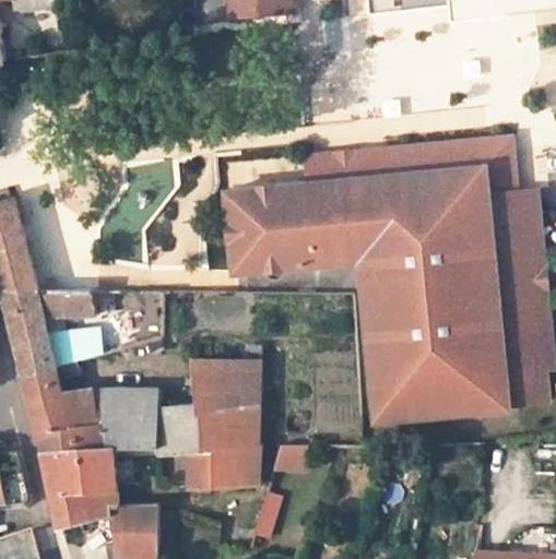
[(11,0),(12,1),(14,16),(39,14),(40,23),(57,20),(52,0),(11,0)]
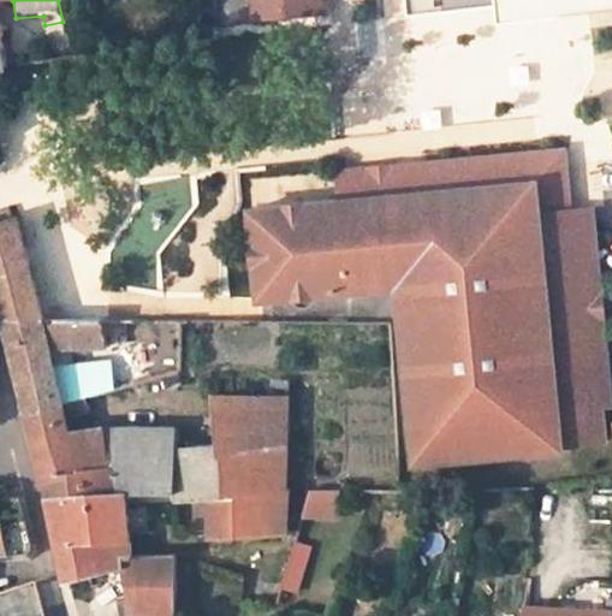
[(249,0),(251,21),(322,13),(320,0),(249,0)]
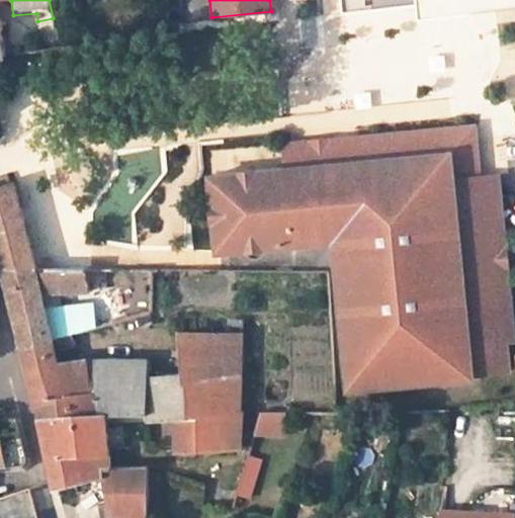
[(514,6),(514,0),(340,0),(342,12),(418,3),(421,17),(514,6)]
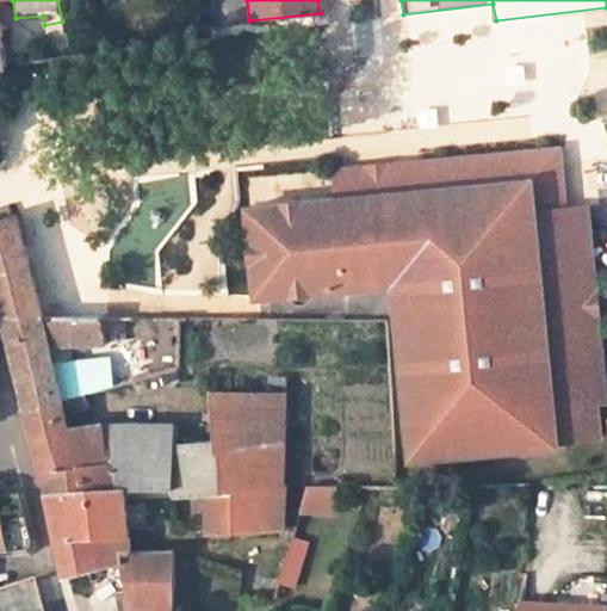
[(547,209),(563,208),(557,149),(332,171),(333,184),(544,165),(547,209)]
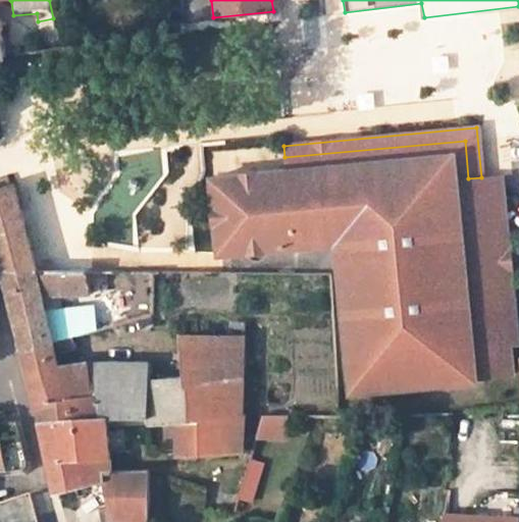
[(287,171),(222,176),(212,193),(218,254),(334,243),(352,390),(513,376),(510,347),(490,177),(481,177),(468,178),(465,141),(284,157),(287,171)]
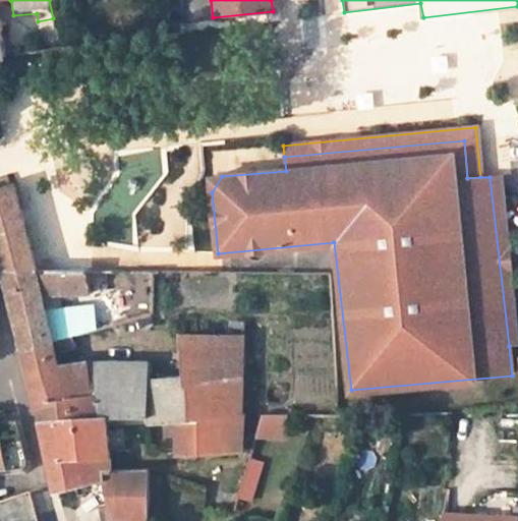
[(490,177),(509,346),(516,345),(499,176),(490,177)]
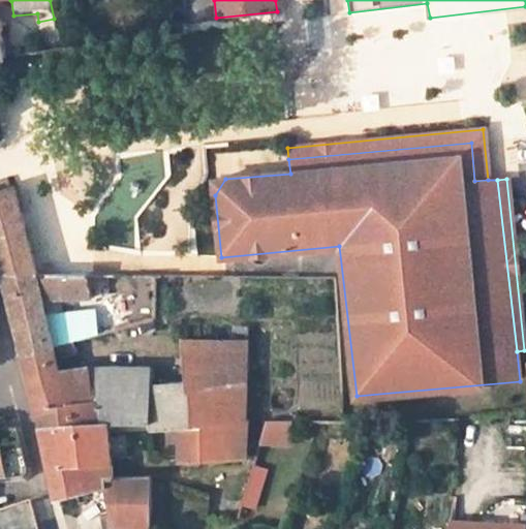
[(13,186),(0,190),(0,271),(0,272),(36,273),(14,189),(13,186)]
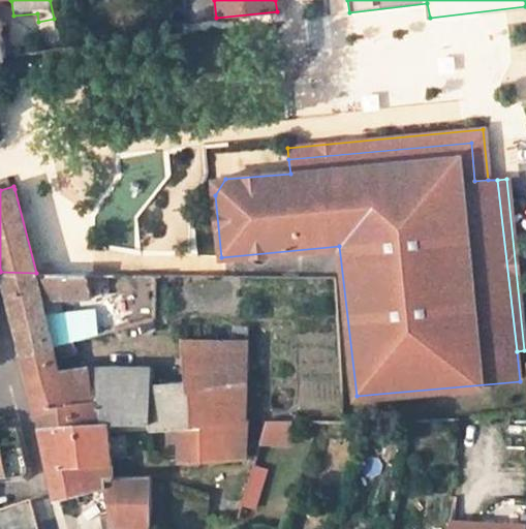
[(23,356),(53,347),(58,316),(58,297),(90,297),(91,293),(88,274),(36,273),(0,272),(9,305),(23,356)]
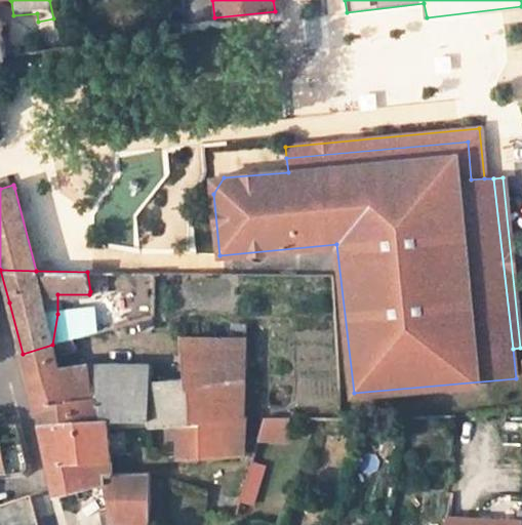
[(105,272),(87,272),(90,291),(106,291),(105,272)]
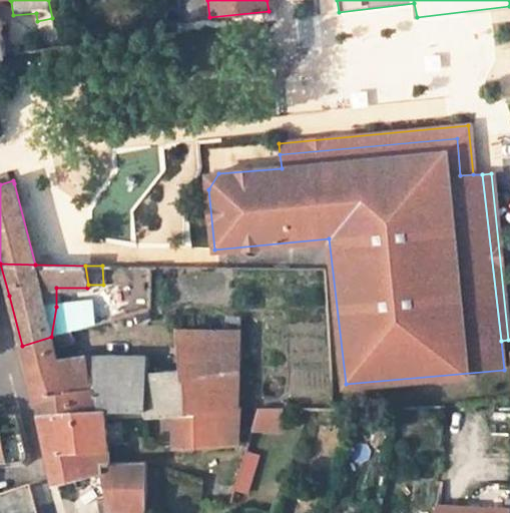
[(93,324),(90,303),(56,307),(51,337),(68,332),(93,324)]
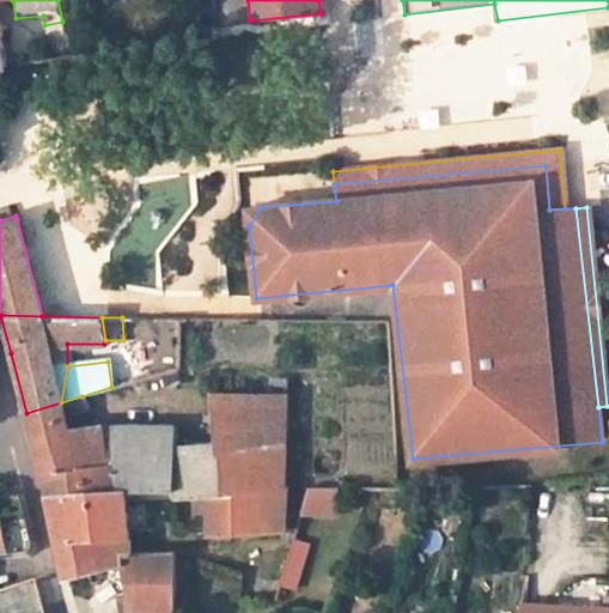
[(163,395),(178,392),(174,374),(158,378),(163,395)]
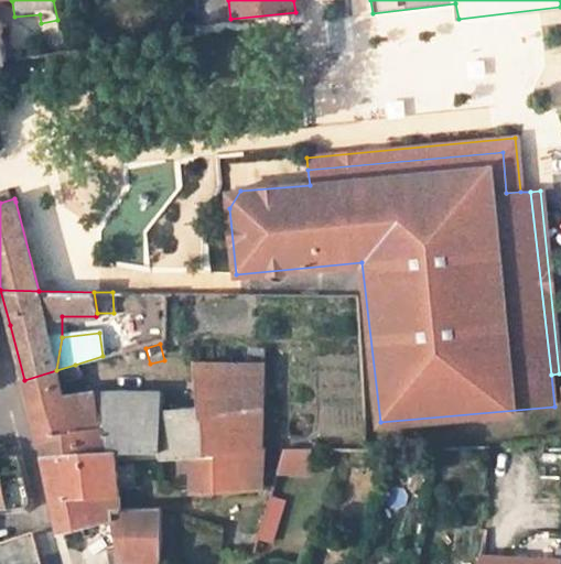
[(195,362),(198,405),(214,453),(261,447),(263,368),(261,367),(195,362)]
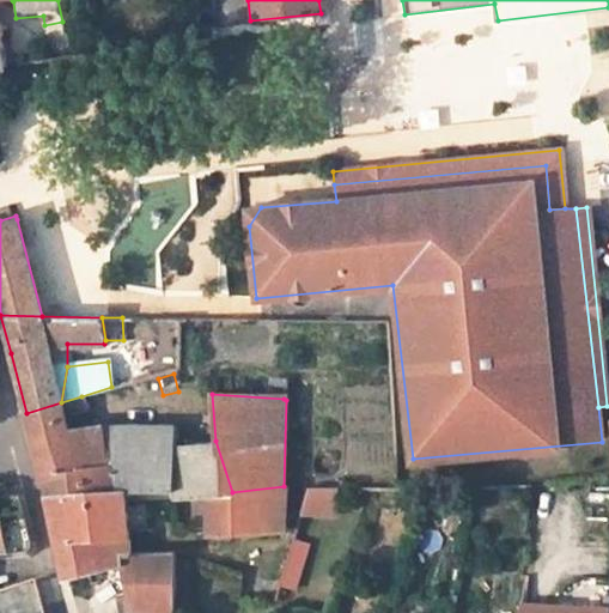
[(232,492),(215,441),(174,445),(172,426),(103,423),(69,431),(65,412),(77,408),(75,406),(83,404),(81,401),(84,401),(81,396),(61,402),(26,413),(37,455),(47,495),(123,491),(171,491),(172,499),(206,496),(232,492)]
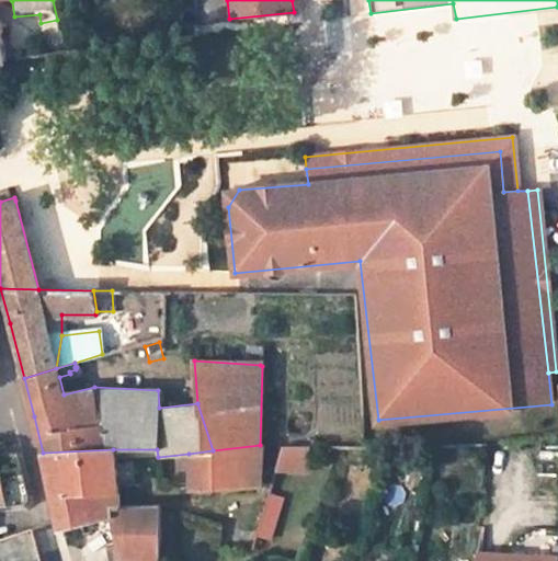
[(213,450),(214,489),(260,487),(261,445),(260,445),(213,450)]
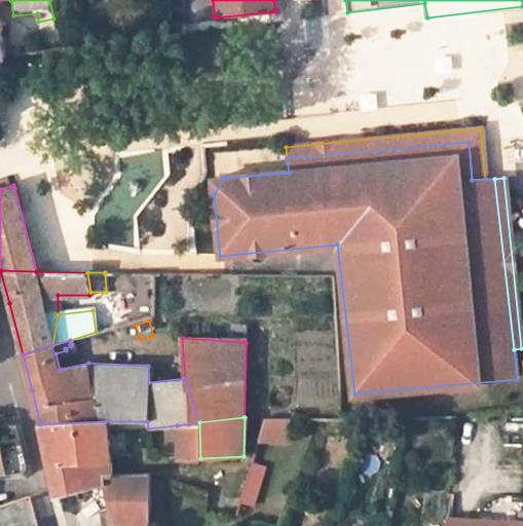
[(257,417),(257,444),(287,445),(288,418),(257,417)]
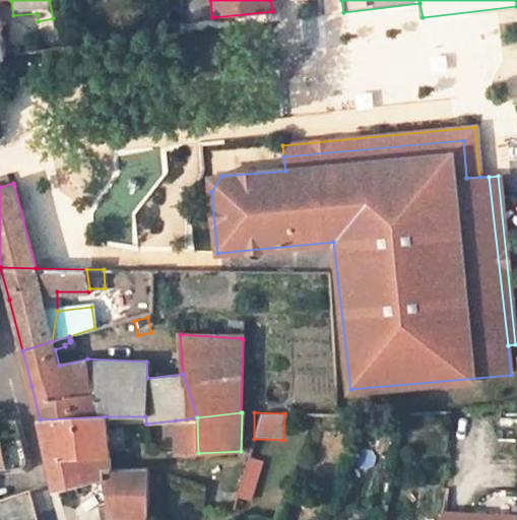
[(106,425),(105,416),(40,419),(51,471),(53,482),(54,491),(103,478),(101,469),(102,469),(101,455),(108,454),(106,425)]
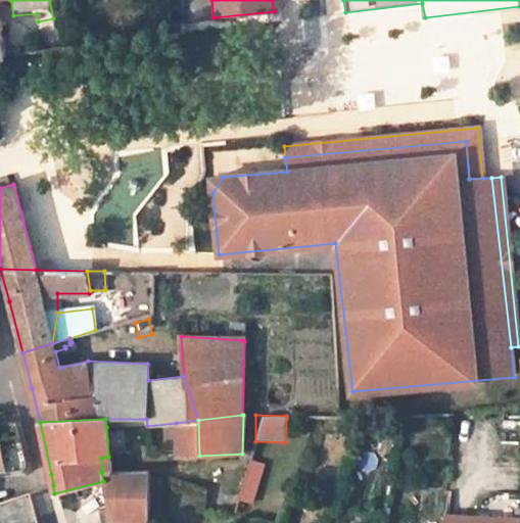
[(198,420),(176,423),(177,457),(199,456),(198,420)]
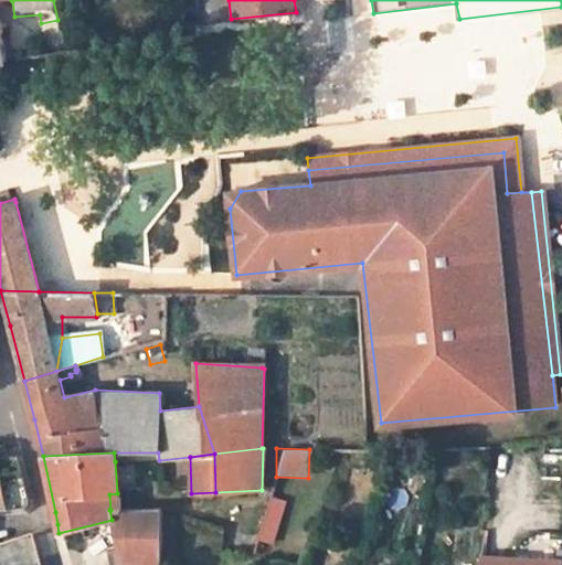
[(266,494),(254,540),(271,544),(283,499),(266,494)]
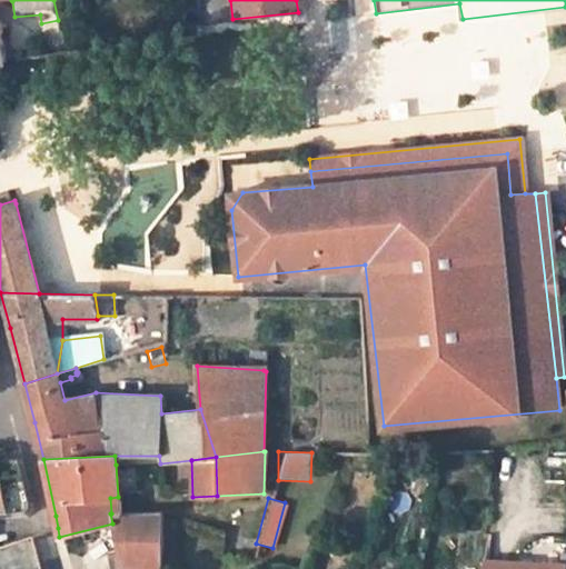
[(122,568),(161,568),(161,511),(111,513),(110,513),(112,523),(122,568)]
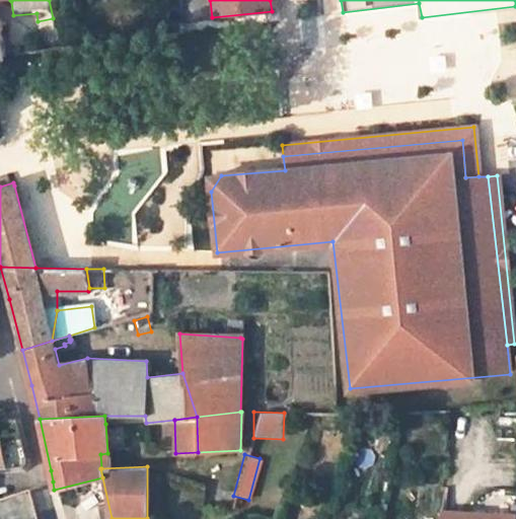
[(0,518),(34,518),(28,492),(0,500),(0,518)]
